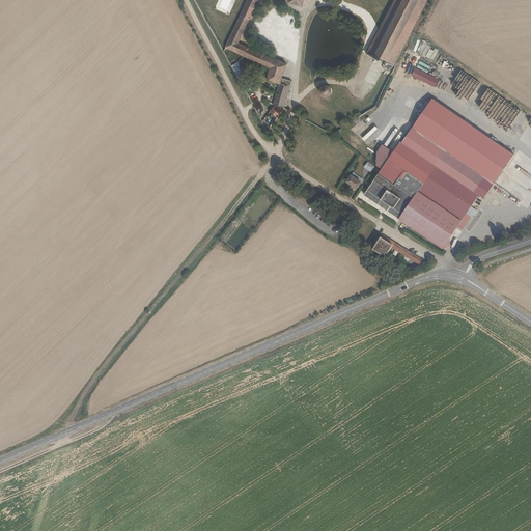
[(249,0),(245,11),(228,47),(272,67),(270,81),(281,84),(282,79),(283,75),(285,75),(287,64),(274,58),(274,59),(240,44),(259,0),(285,0),(289,1),(288,2),(304,6),(305,0),(249,0)]
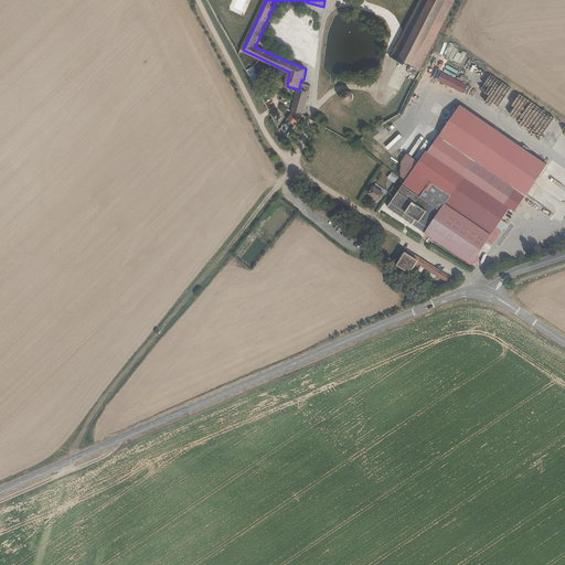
[(419,71),(428,53),(439,31),(455,0),(423,0),(394,57),(412,66),(412,67),(412,68),(412,70),(413,70),(414,70),(415,70),(416,68),(419,71)]
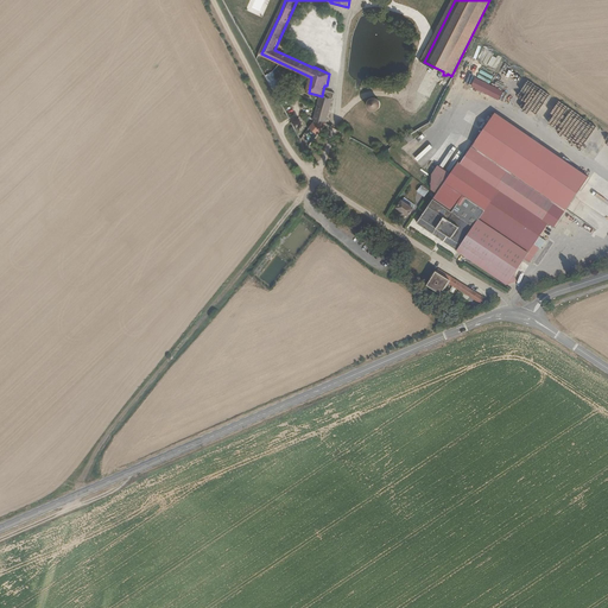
[(466,78),(473,81),(481,64),(474,61),(466,78)]
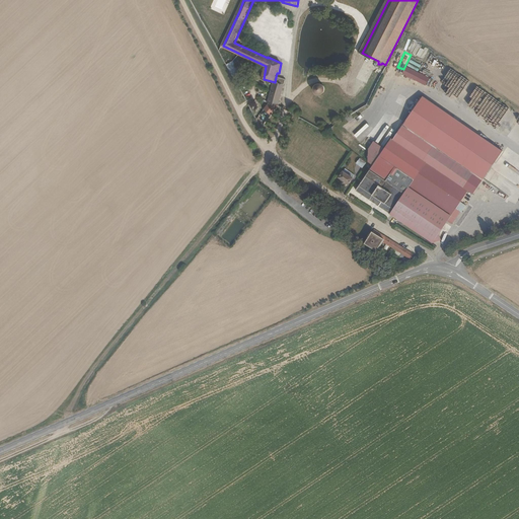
[(241,83),(242,83),(239,77),(231,63),(226,65),(247,102),(250,100),(241,83)]
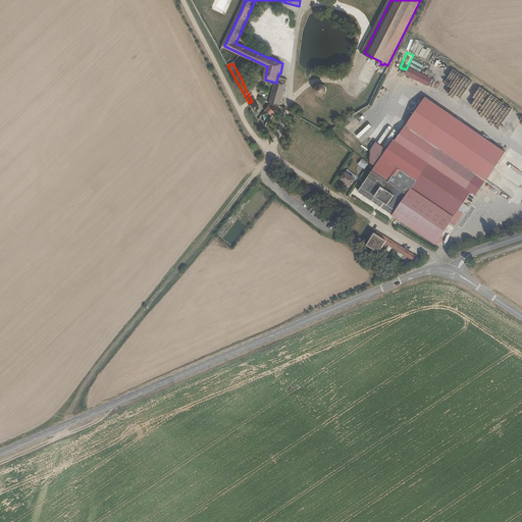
[(428,86),(431,79),(408,68),(405,74),(428,86)]
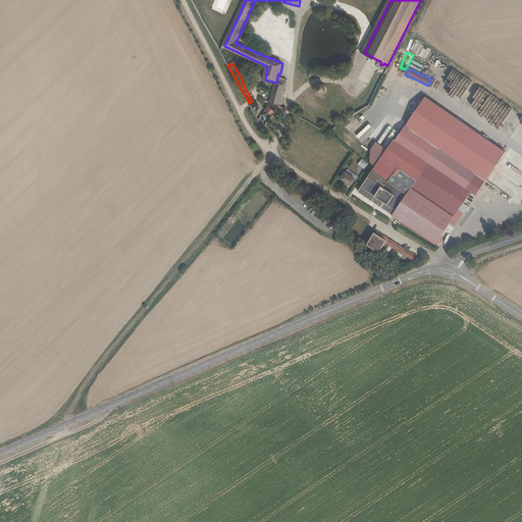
[(280,107),(288,80),(277,77),(276,83),(272,95),(271,98),(272,100),(280,107)]
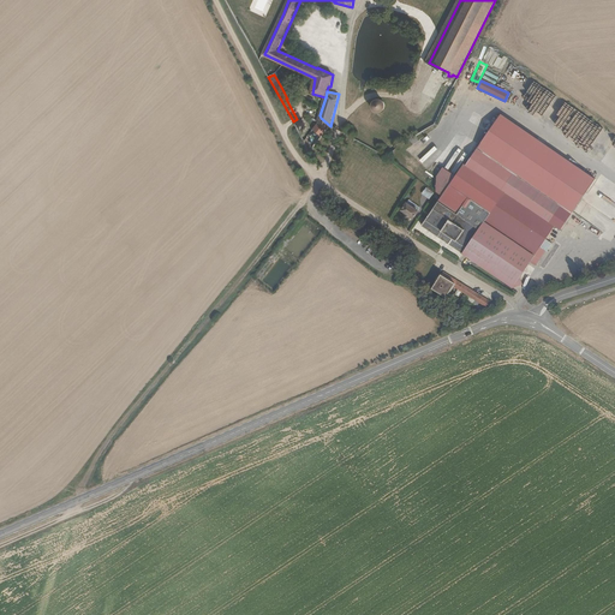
[(372,100),(371,99),(370,100),(369,100),(368,100),(366,101),(365,102),(365,103),(364,105),(364,106),(364,107),(364,108),(365,109),(365,111),(366,112),(368,113),(369,113),(370,113),(371,113),(374,113),(375,113),(376,112),(377,111),(377,109),(378,108),(378,107),(378,106),(378,105),(377,103),(377,102),(376,101),(375,100),(374,100),(372,100)]
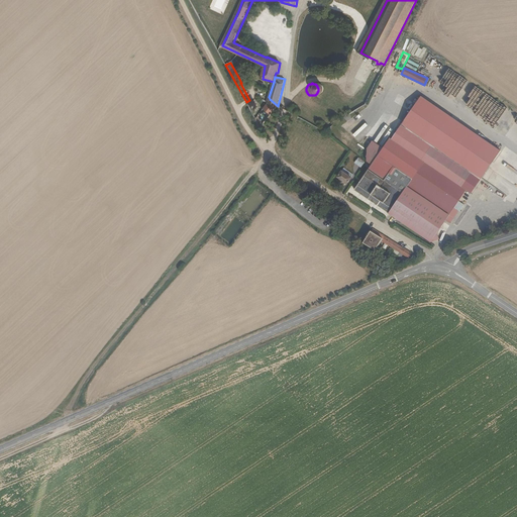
[(422,96),(401,125),(481,180),(502,150),(422,96)]
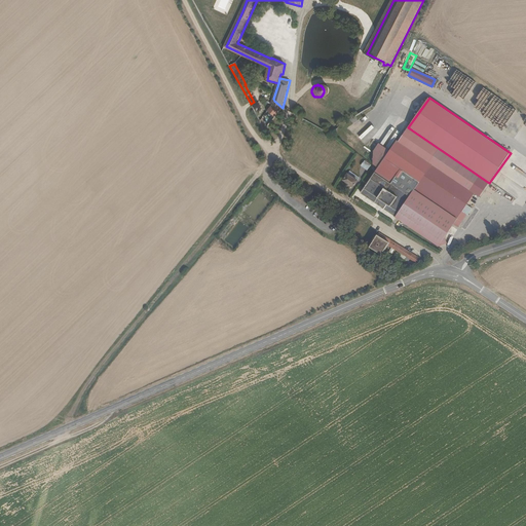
[(269,109),(277,114),(283,108),(274,101),(269,109)]
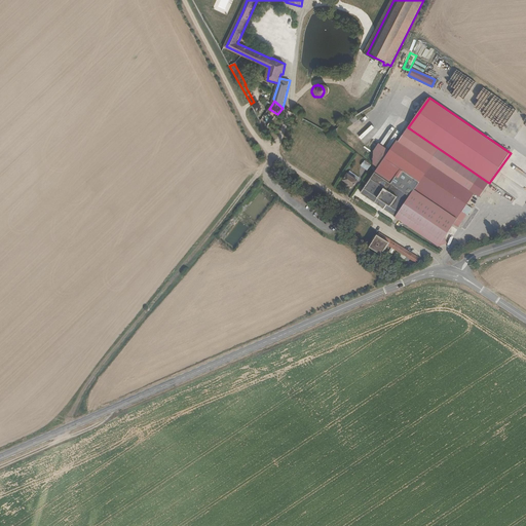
[(258,110),(255,112),(264,130),(267,127),(258,110)]
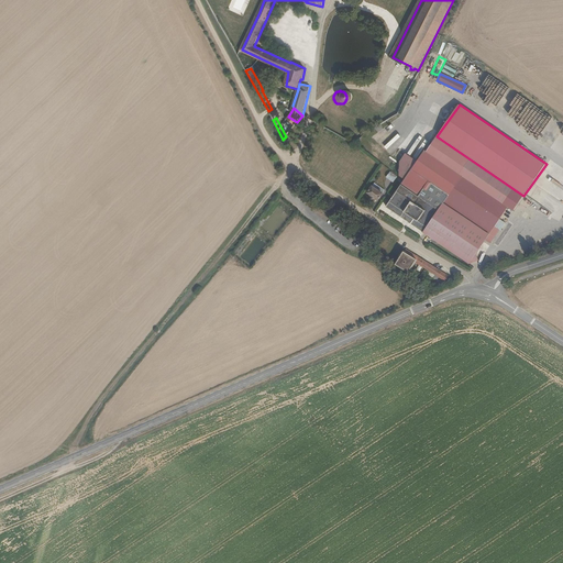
[(437,136),(427,153),(454,148),(437,136)]
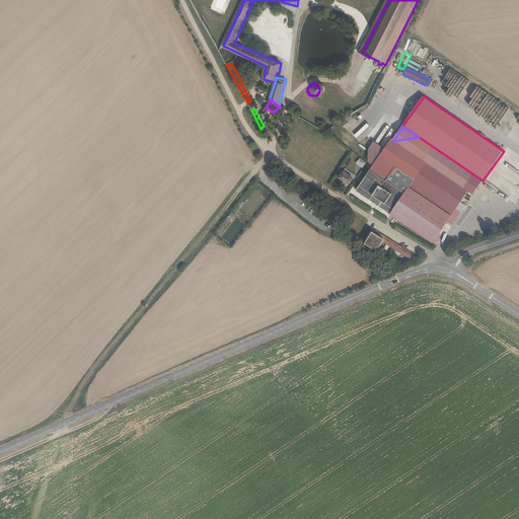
[(483,180),(460,165),(432,146),(419,137),(393,141),(422,160),(468,192),(473,195),(483,180)]
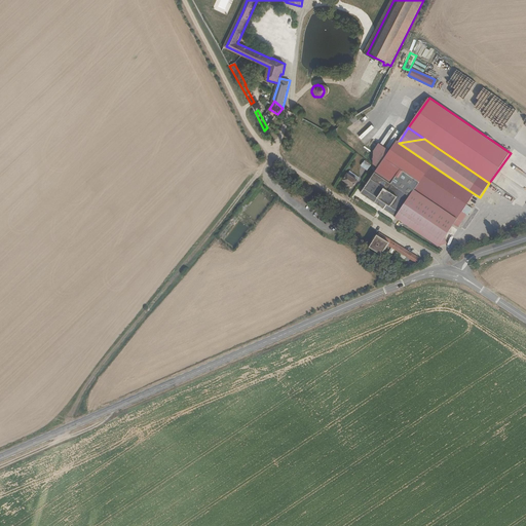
[(420,174),(427,162),(399,143),(398,144),(390,153),(420,174)]
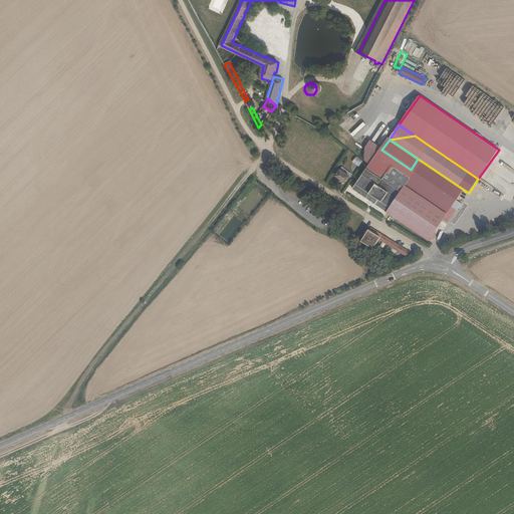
[(464,190),(418,159),(411,170),(413,171),(409,177),(403,186),(447,215),(452,208),(464,190)]
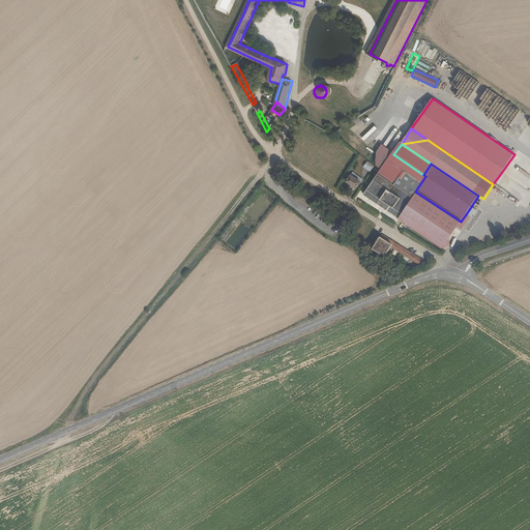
[(411,196),(415,192),(421,182),(402,170),(392,183),(411,196)]
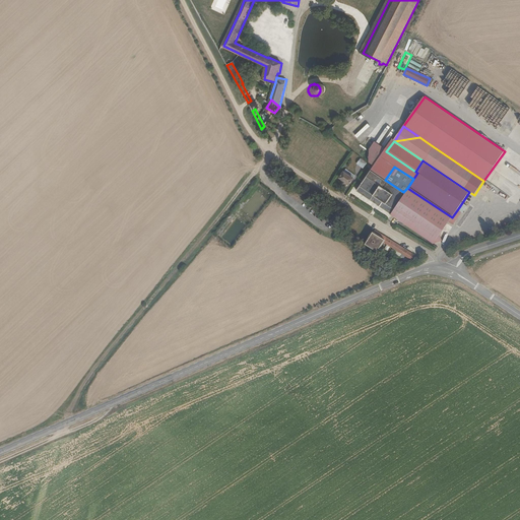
[(355,177),(346,170),(340,178),(349,185),(355,177)]
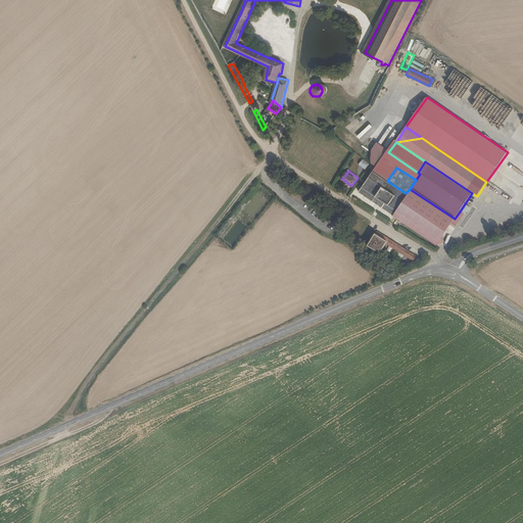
[(406,193),(387,181),(374,172),(369,178),(368,177),(361,186),(363,188),(360,192),(391,215),(406,193)]
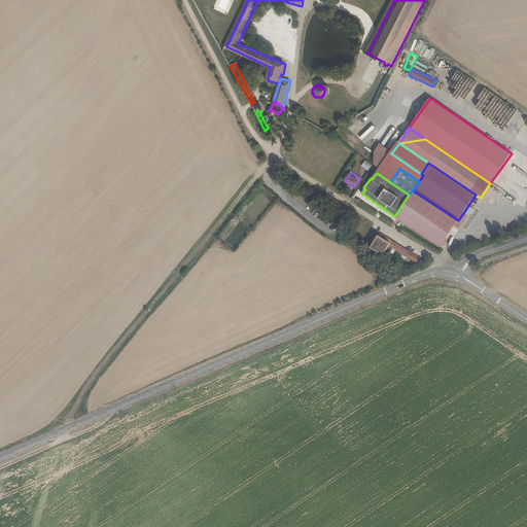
[(455,224),(458,220),(413,190),(409,195),(394,216),(440,246),(455,224)]
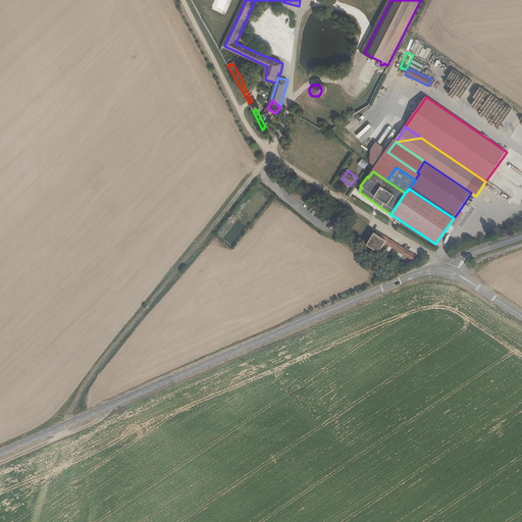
[(454,218),(451,222),(455,225),(463,214),(459,211),(454,218)]
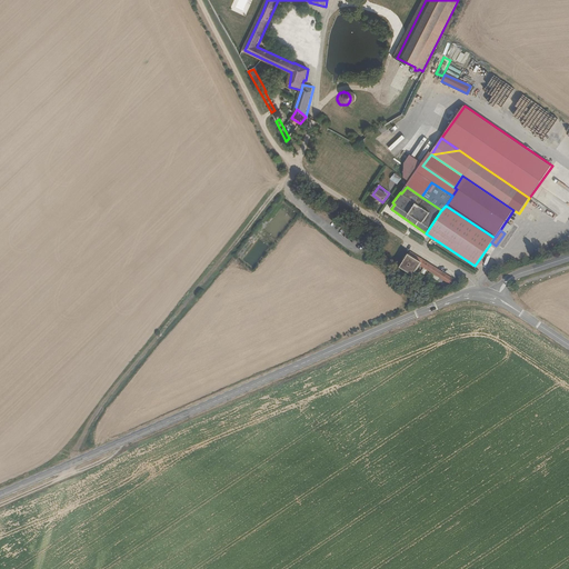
[(422,260),(410,251),(400,268),(412,276),(419,265),(422,260)]
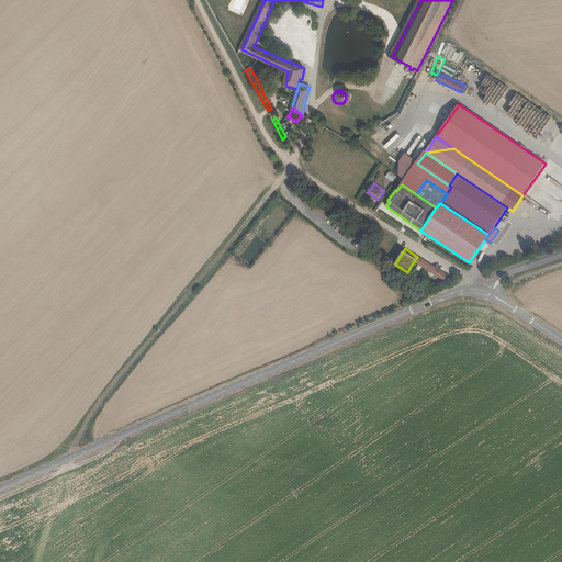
[(417,257),(414,261),(424,268),(427,262),(417,257)]
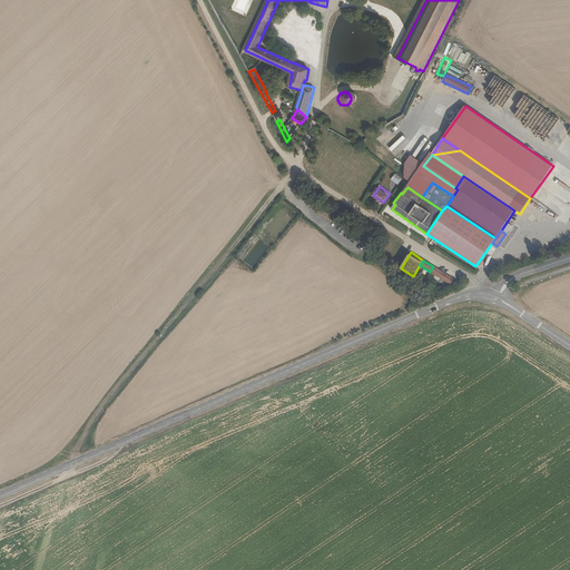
[(433,266),(430,272),(450,284),(453,279),(433,266)]
